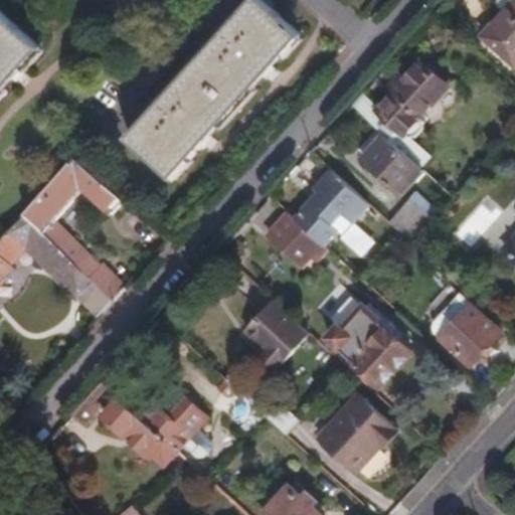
[(172,177),(302,35),(263,0),(249,0),(127,136),(172,177)]
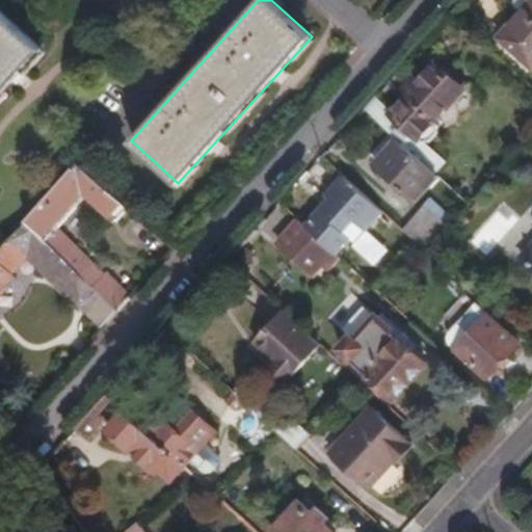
[(531,0),(516,0),(514,2),(514,6),(522,12),(498,40),(531,69),(531,0)]
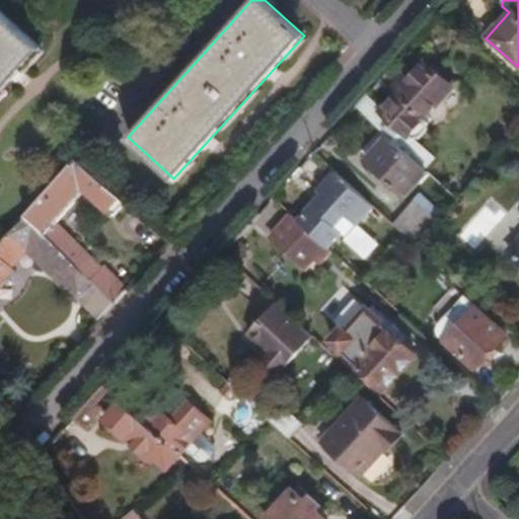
[(0,94),(43,48),(0,9),(0,94)]
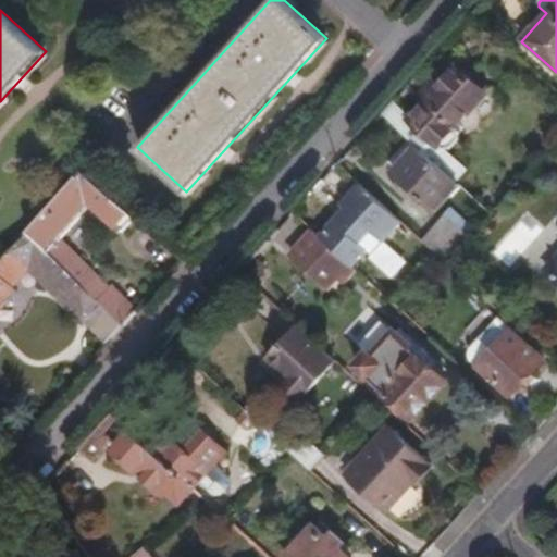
[(392,103),(381,114),(413,145),(454,180),(463,169),(443,149),(458,133),(453,128),(483,95),(456,70),(452,74),(445,69),(421,95),(426,100),(423,104),(426,108),(413,123),(392,103)]
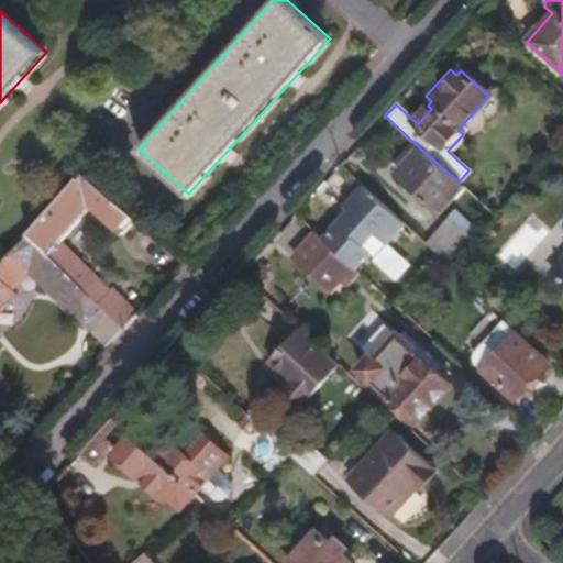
[(459,181),(418,146),(395,173),(438,210),(461,185),(459,181)]
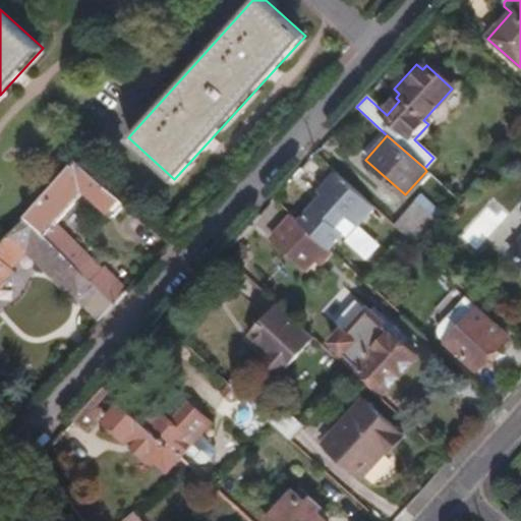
[(125,204),(77,158),(25,216),(34,224),(113,306),(127,291),(104,267),(101,270),(48,215),(77,182),(114,216),(125,204)]
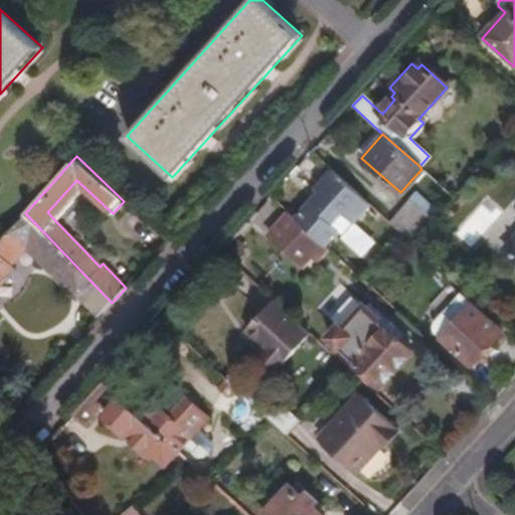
[(368,205),(331,172),(315,190),(320,195),(307,209),(303,206),(292,219),(320,244),(323,247),(336,232),(341,236),(368,205)]
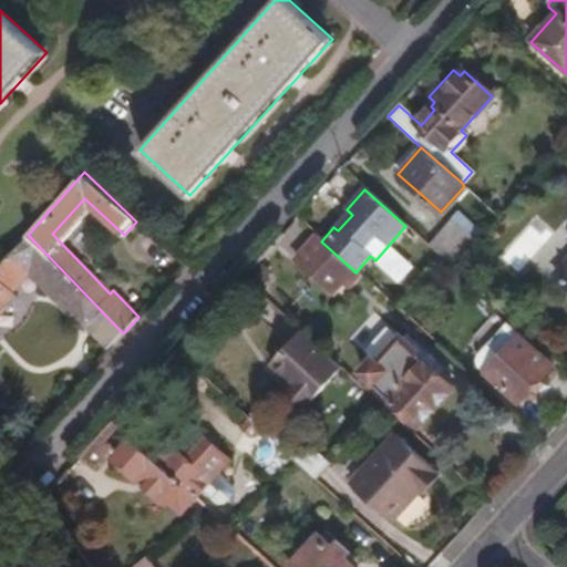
[(480,238),(454,216),(428,246),(439,256),(453,268),(480,238)]
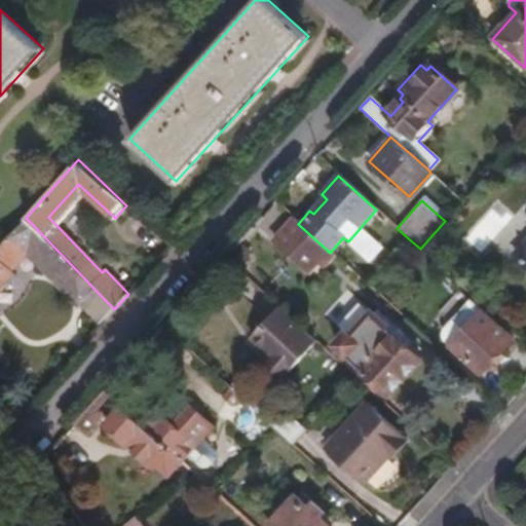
[(20,242),(34,226),(26,218),(10,234),(20,242)]
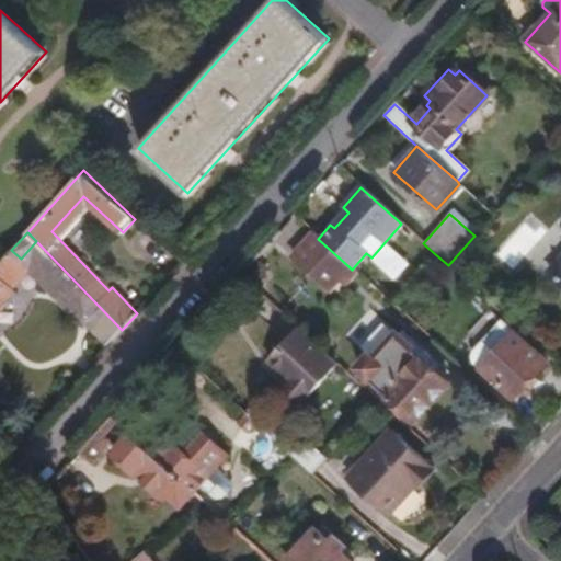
[(348,266),(318,239),(313,235),(292,259),(327,290),(336,279),(348,266)]
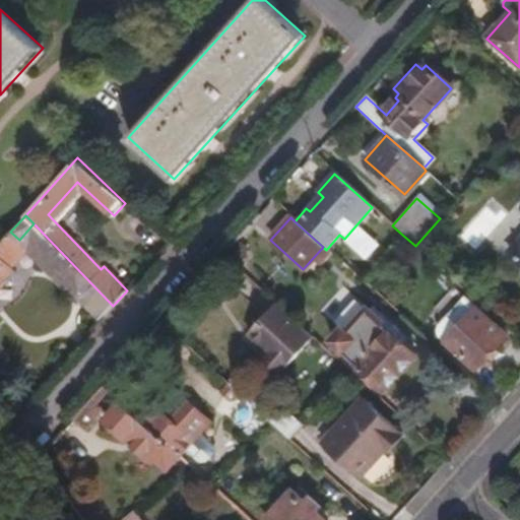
[(113,306),(34,223),(19,240),(10,232),(0,243),(0,282),(13,268),(11,266),(27,248),(99,323),(113,306)]
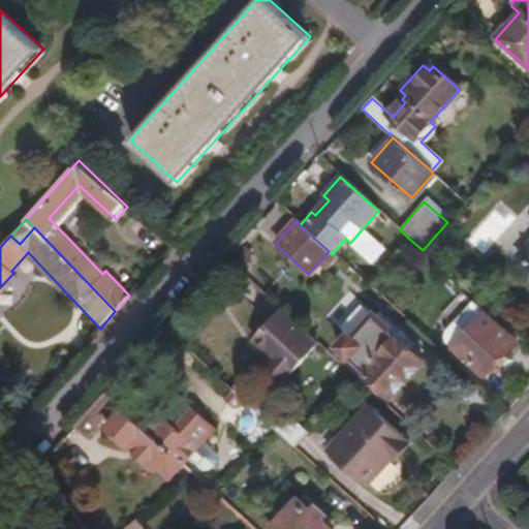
[(528,238),(514,254),(528,268),(528,238)]
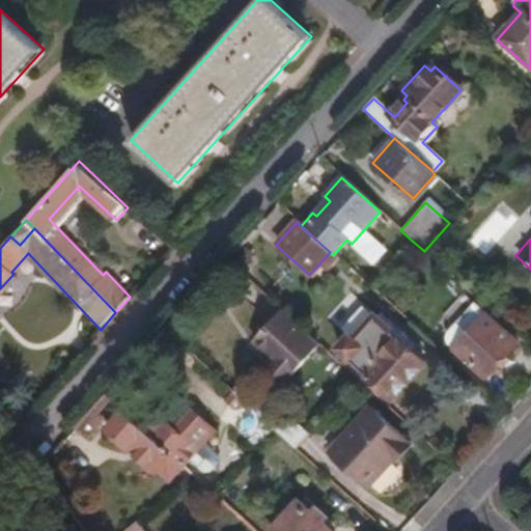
[(324,270),(335,256),(333,255),(330,252),(318,264),(324,270)]
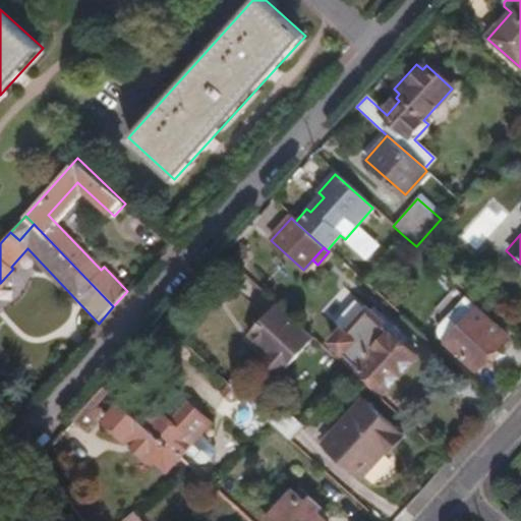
[(400,341),(394,335),(399,330),(372,306),(368,311),(355,299),(334,324),(340,330),(329,341),(338,349),(356,365),(384,391),(416,355),(400,341)]
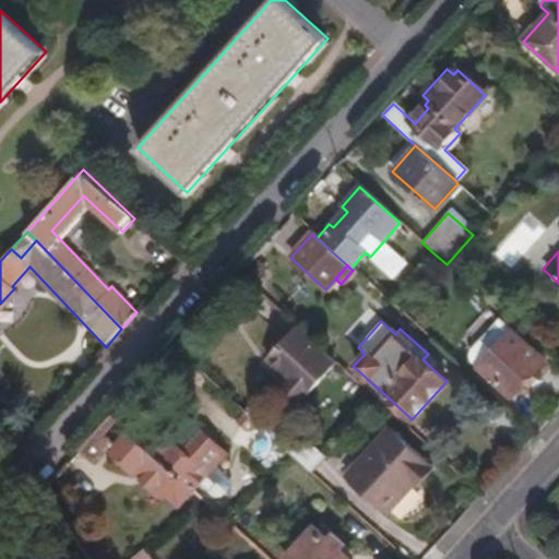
[(478,369),(512,400),(546,360),(498,322),(472,352),(470,356),(471,361),(474,366),(478,369)]
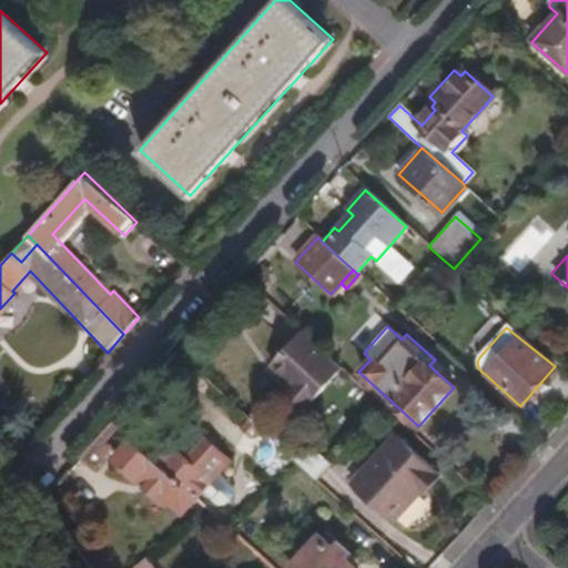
[(304,409),(341,368),(300,332),(270,366),(291,384),(284,392),(304,409)]
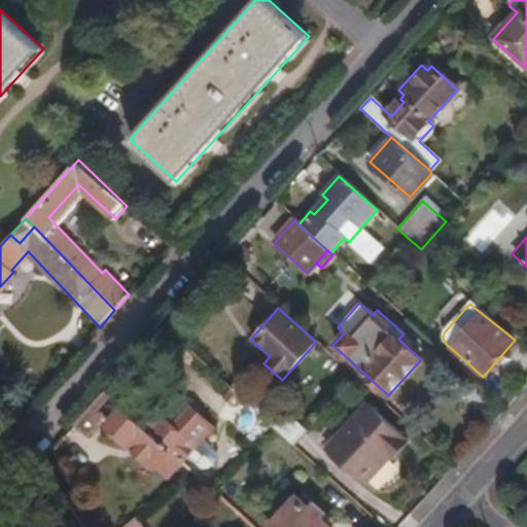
[(410,340),(403,334),(398,339),(405,345),(410,340)]
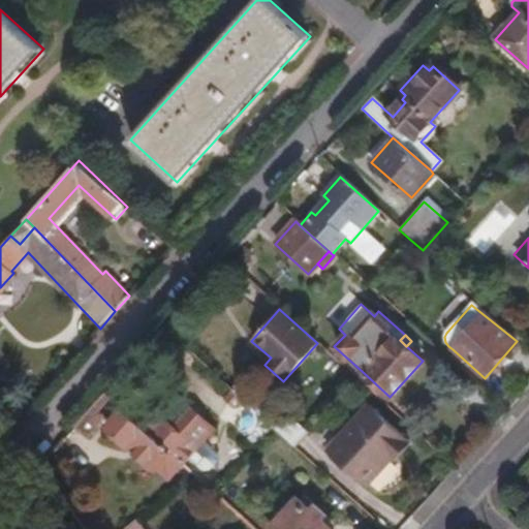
[(362,371),(343,354),(337,361),(349,372),(356,378),(362,371)]
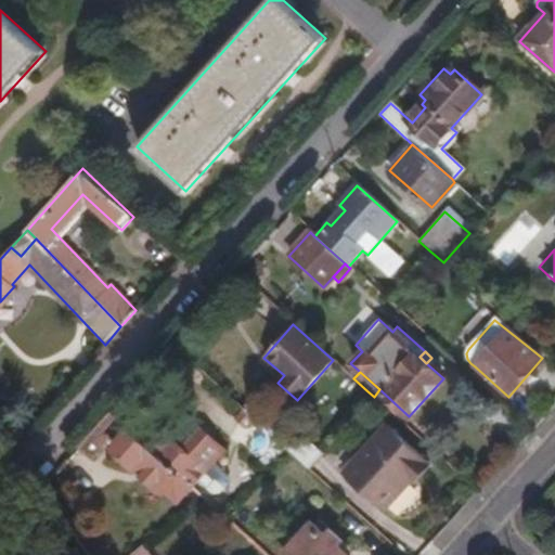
[(294,438),(250,401),(243,411),(253,420),(285,449),(294,438)]
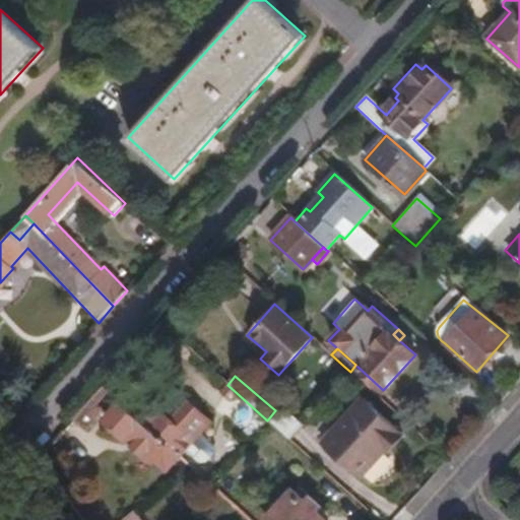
[(230,401),(237,393),(228,385),(220,393),(230,401)]
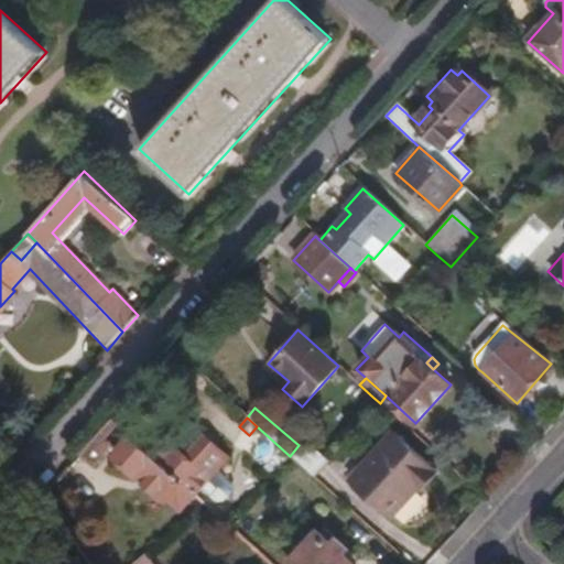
[(89,465),(108,444),(114,443),(122,432),(110,421),(78,455),(89,465)]
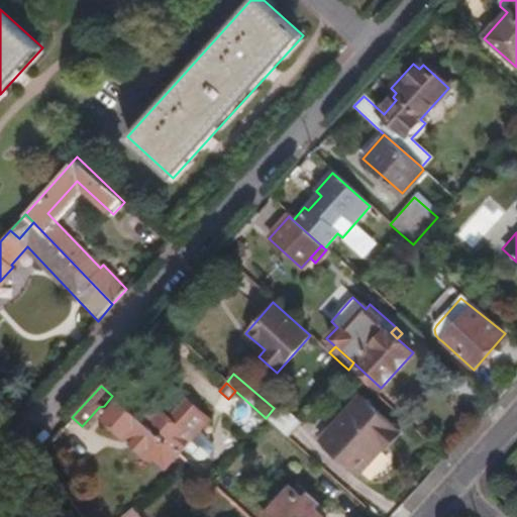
[(386,449),(400,434),(358,397),(320,440),(359,476),(384,447),(386,449)]
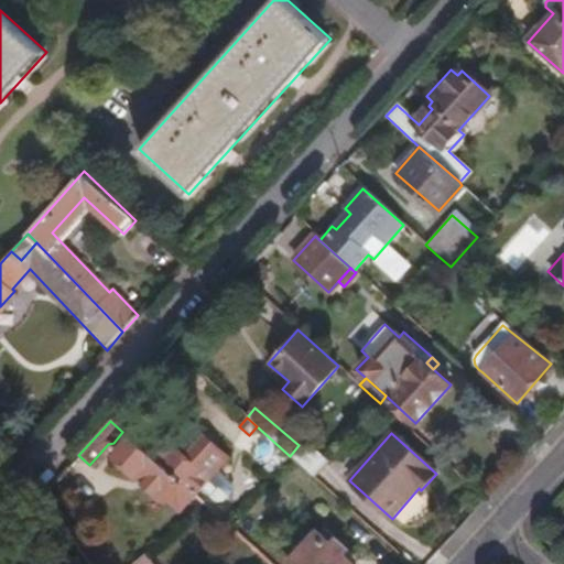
[(285,458),(259,435),(243,453),(270,476),(285,458)]
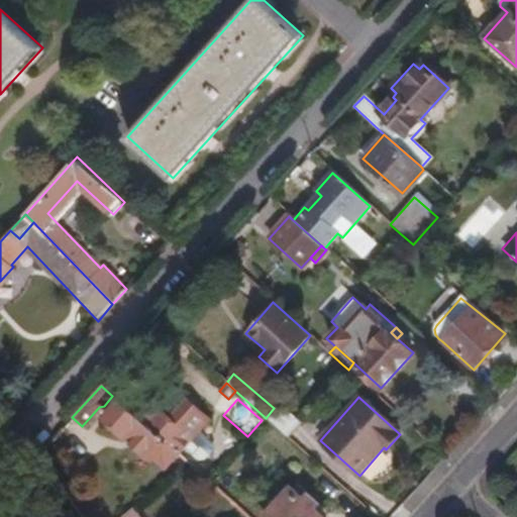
[(199,431),(208,421),(185,400),(168,419),(152,405),(138,420),(177,455),(184,448),(199,431)]
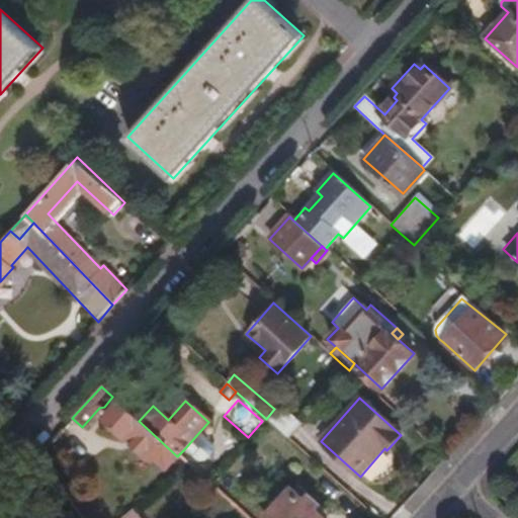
[(139,421),(118,403),(103,419),(151,461),(153,459),(160,466),(167,467),(177,456),(139,421)]
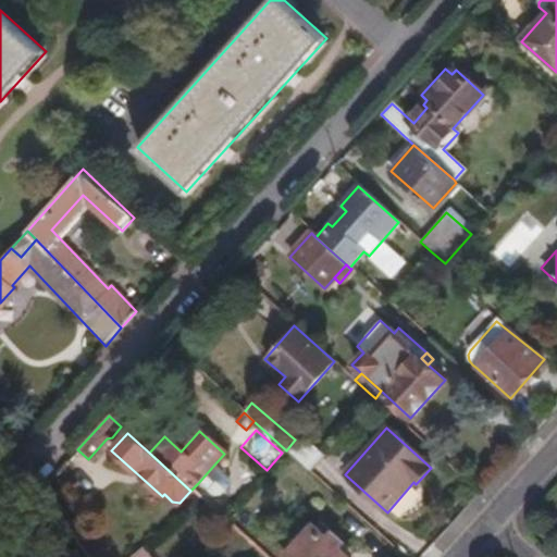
[(310,471),(324,456),(317,448),(299,434),(295,440),(286,450),(288,453),(310,471)]
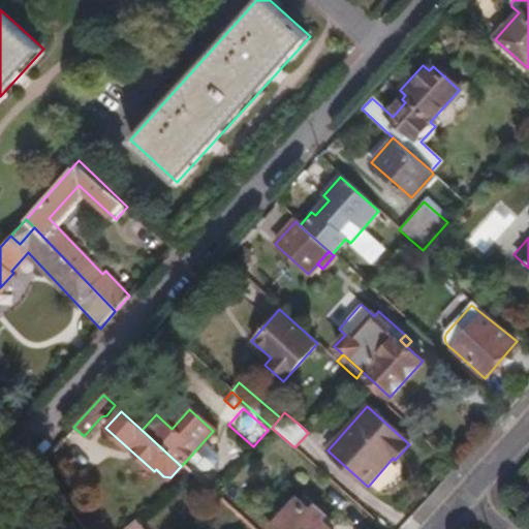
[(208,470),(217,461),(216,454),(204,441),(188,459),(200,471),(208,470)]
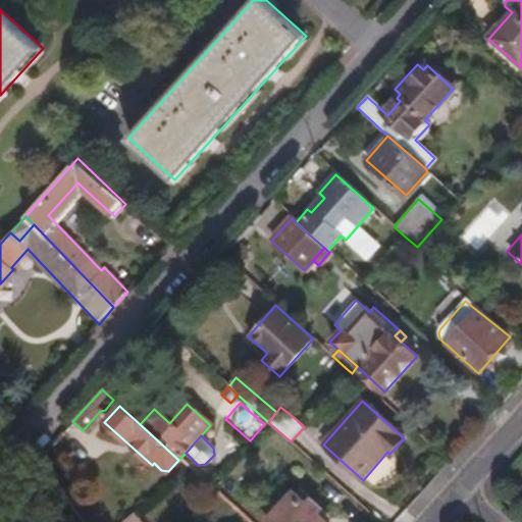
[(324,521),(316,514),(321,509),(303,493),(299,499),(294,494),(269,521),(324,521)]
